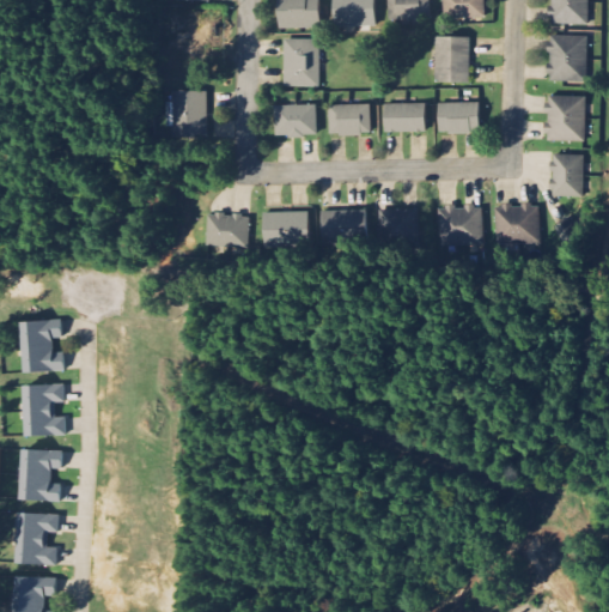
[(318,28),(318,0),(275,0),(276,28),(318,28)]
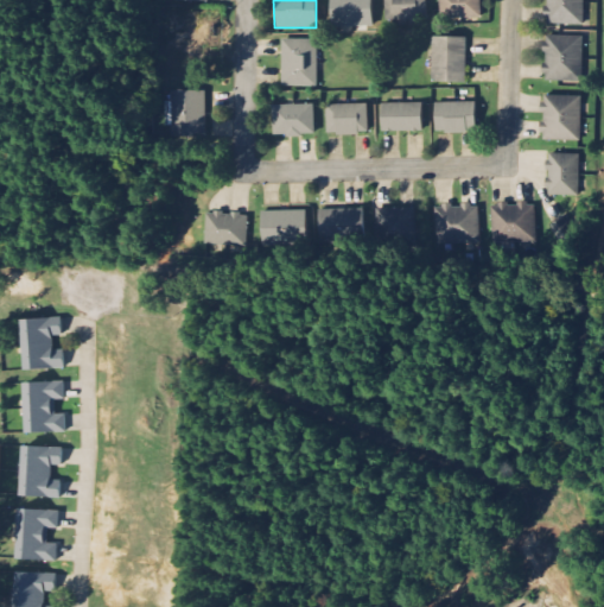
[(372,25),(370,0),(329,0),(329,26),(372,25)]
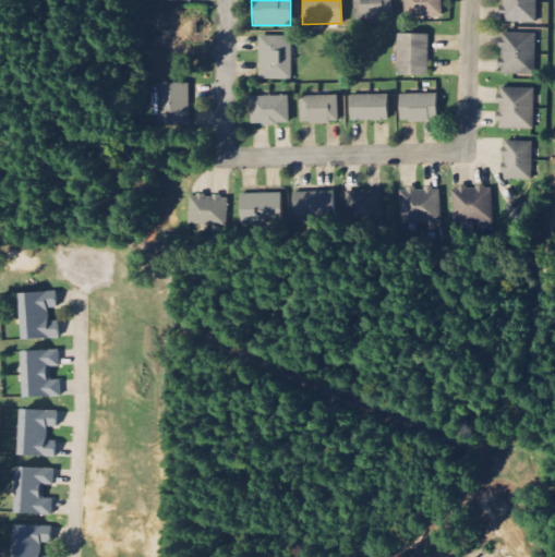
[(352,0),(352,17),(390,17),(389,0),(352,0)]
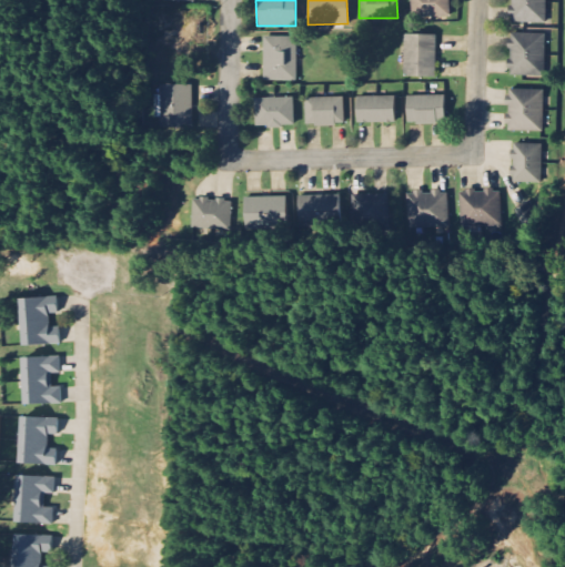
[(410,0),(410,17),(449,17),(447,0),(410,0)]
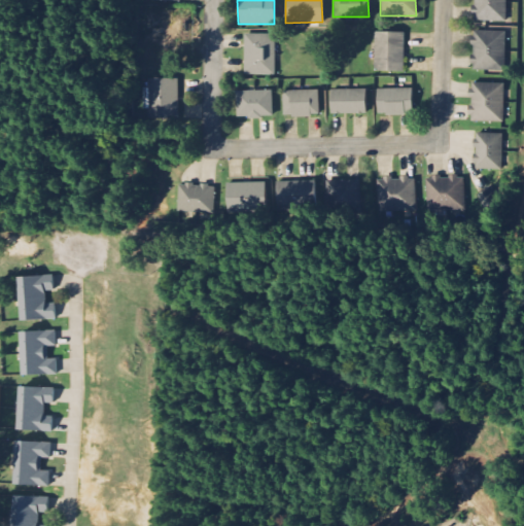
[(472,0),(472,21),(504,21),(504,0),(472,0)]
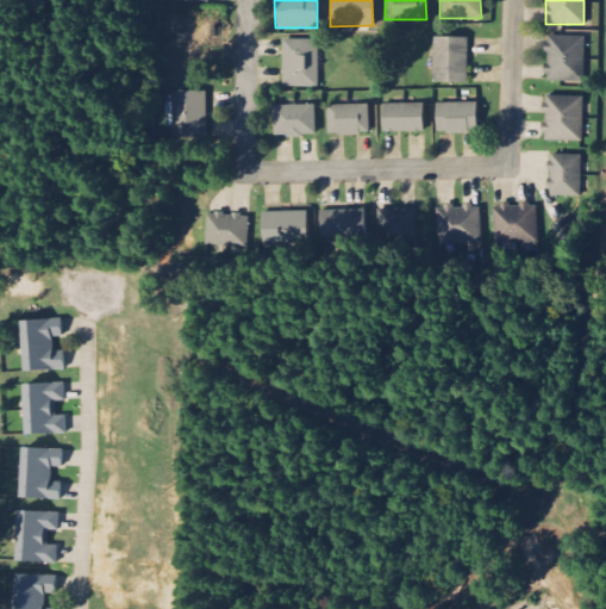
[(581,81),(582,36),(544,35),(543,80),(581,81)]
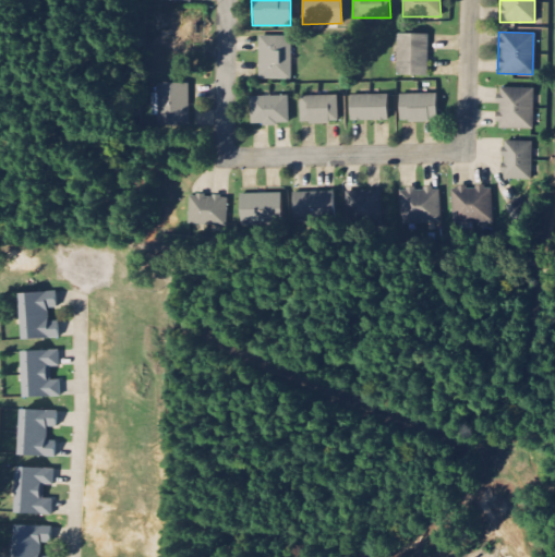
[(394,74),(426,75),(427,34),(395,34),(394,74)]
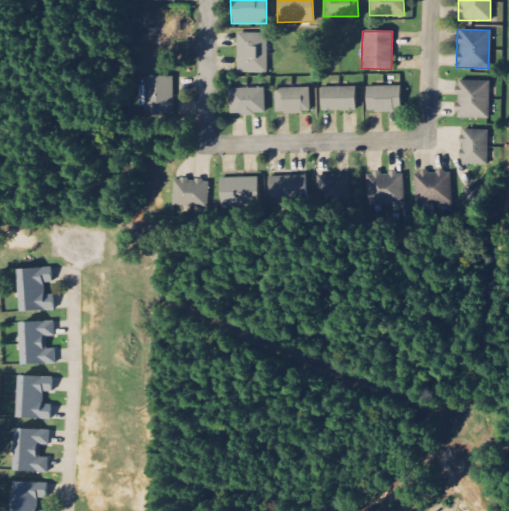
[(235,72),(266,73),(266,33),(236,32),(235,72)]
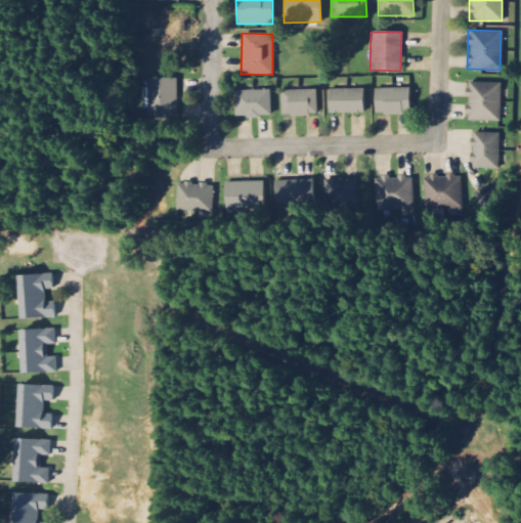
[(177,79),(147,78),(146,117),(176,118),(177,79)]
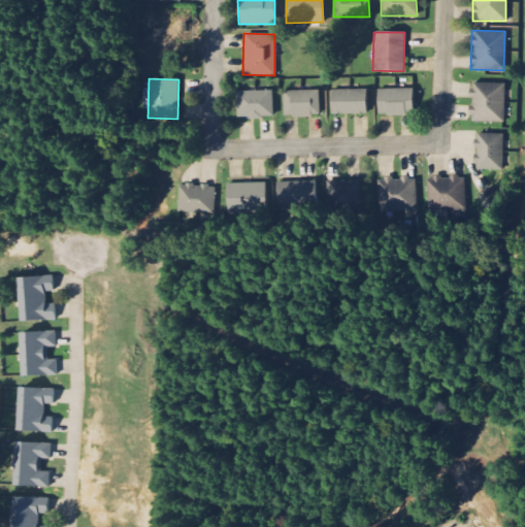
[(512,123),(512,106),(504,105),(505,84),(469,83),(468,121),(512,123)]
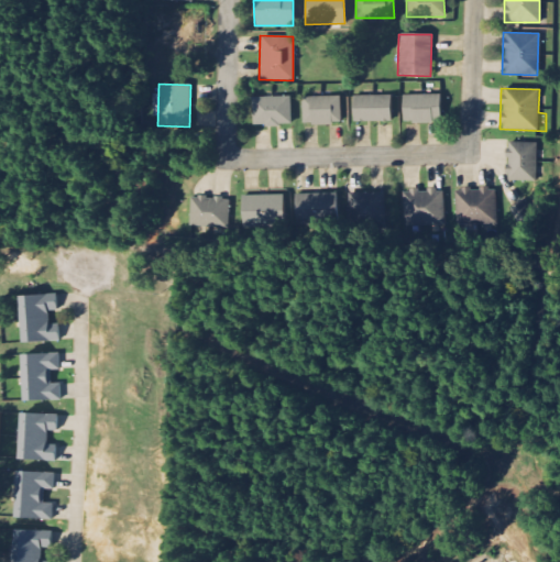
[(402,94),(402,122),(438,122),(438,94),(402,94)]
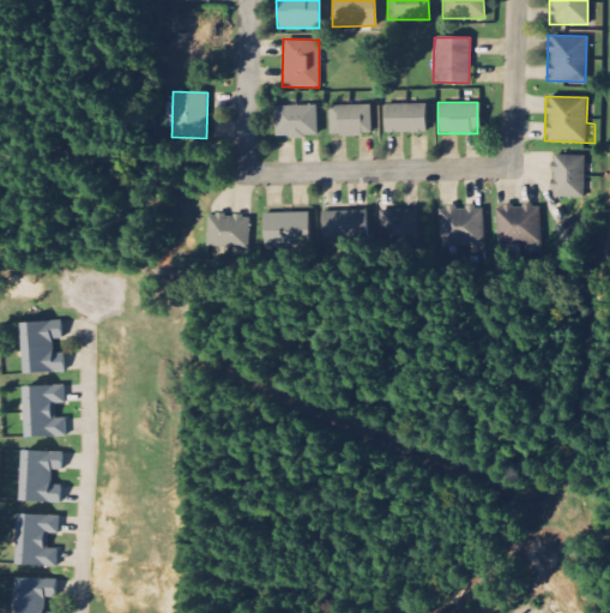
[(382,104),(384,132),(424,131),(424,103),(382,104)]
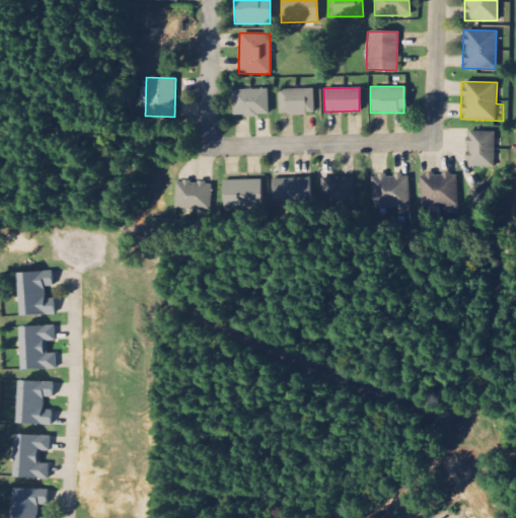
[(268,115),(267,88),(231,89),(232,116),(268,115)]
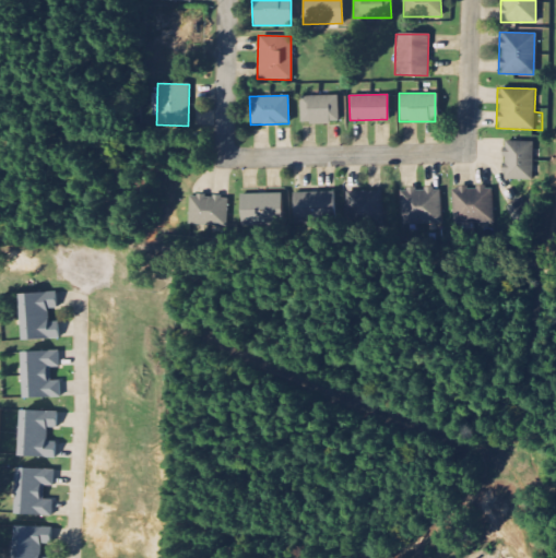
[(336,95),(298,96),(299,123),(338,122),(336,95)]
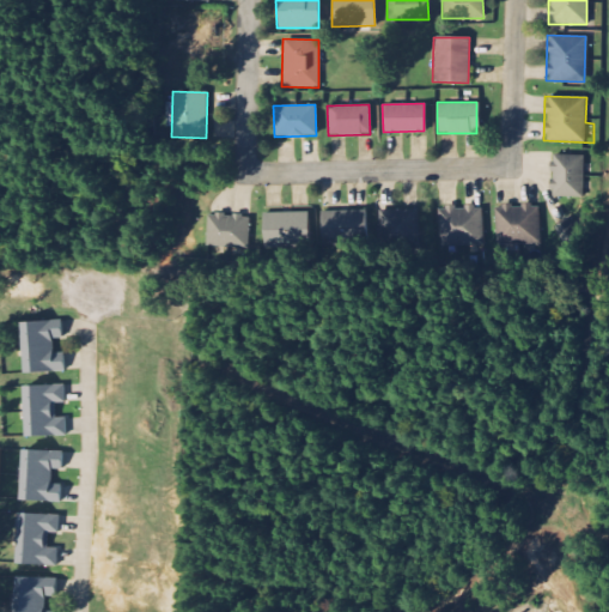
[(552,195),(580,194),(578,153),(550,155),(552,195)]
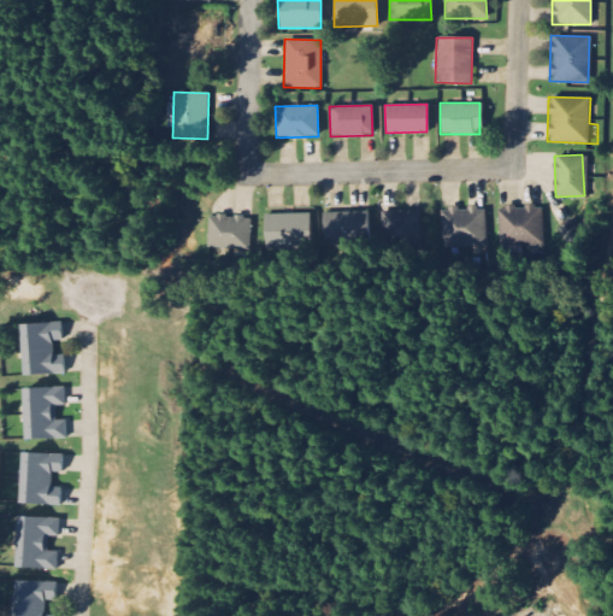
[(437,209),(442,248),(485,242),(481,204),(437,209)]
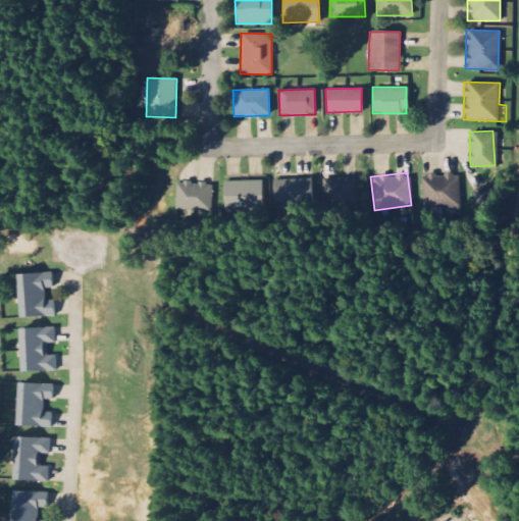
[(457,172),(421,173),(422,207),(458,207),(457,172)]
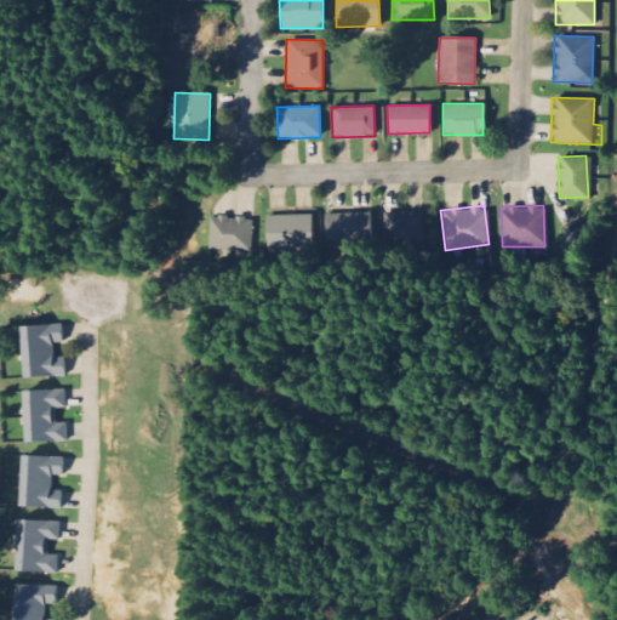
[(324,212),(324,240),(371,239),(371,211),(324,212)]
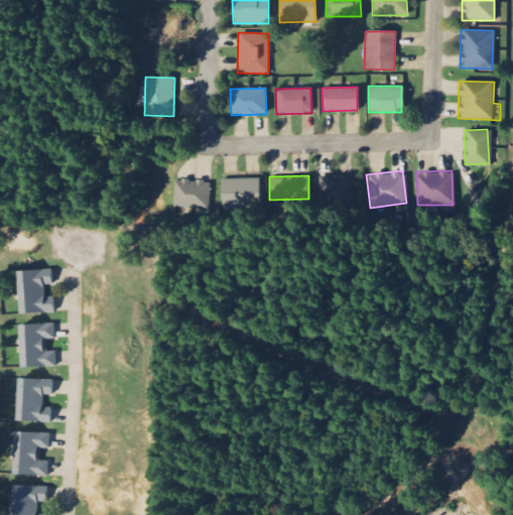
[(352,175),(317,176),(318,203),(353,202),(352,175)]
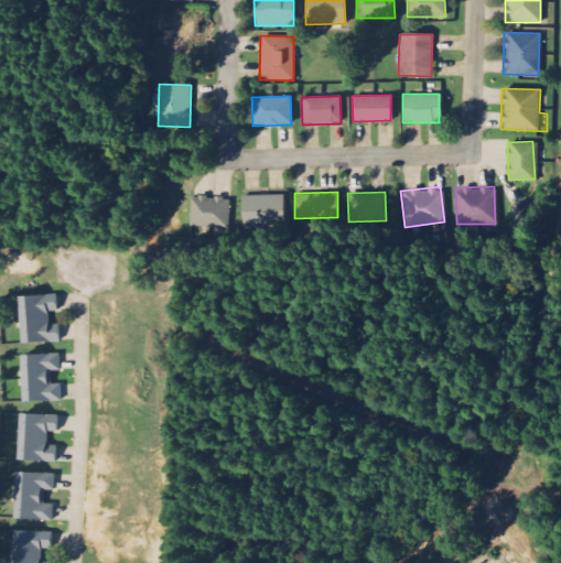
[(240,194),(240,222),(269,222),(268,214),(283,213),(283,193),(240,194)]
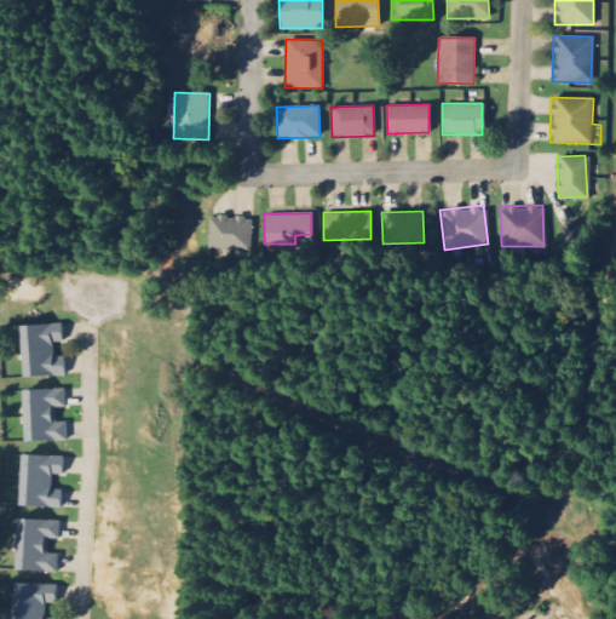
[(248,248),(249,216),(207,215),(206,247),(248,248)]
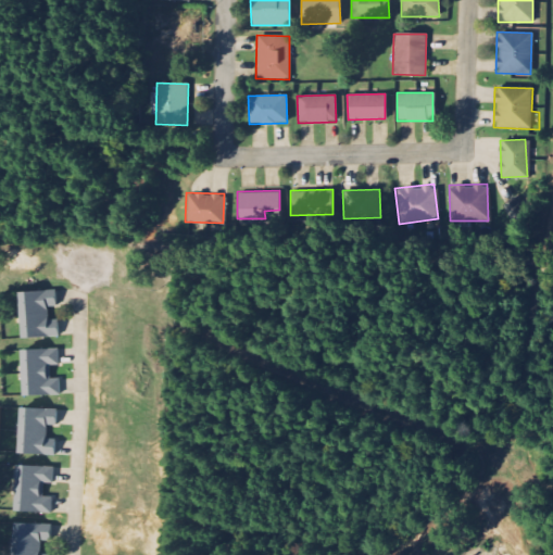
[(20,338),(57,336),(55,319),(47,320),(47,305),(55,305),(54,289),(17,291),(20,338)]
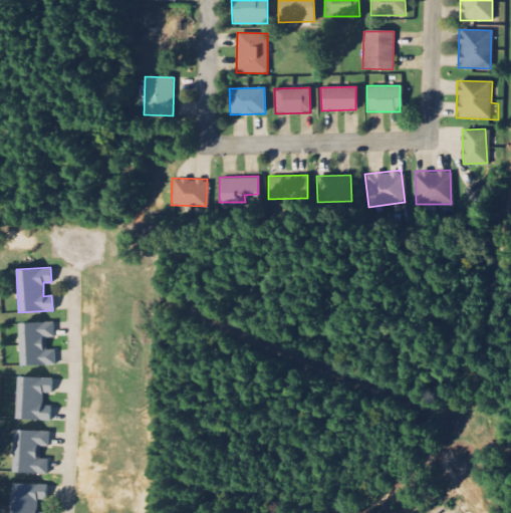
[(52,321),(18,322),(20,365),(54,364),(54,348),(45,349),(44,336),(52,336),(52,321)]
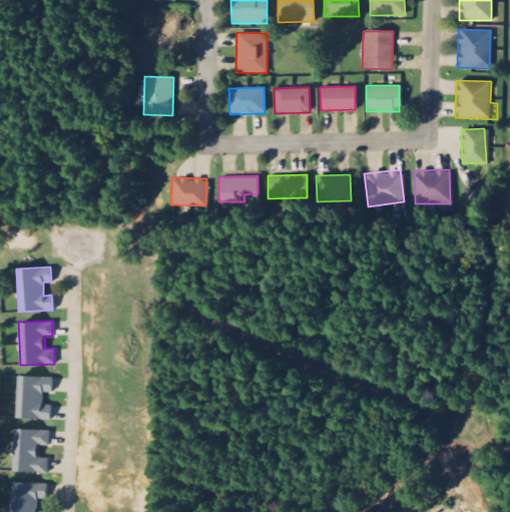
[(51,377),(17,376),(16,418),(49,419),(49,405),(41,404),(41,391),(50,392),(51,377)]
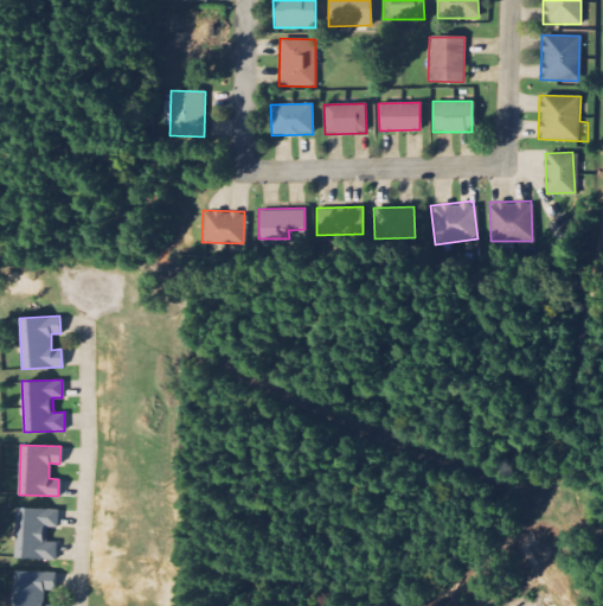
[(46,527),(57,527),(57,509),(17,508),(15,557),(55,559),(56,541),(46,541),(46,527)]
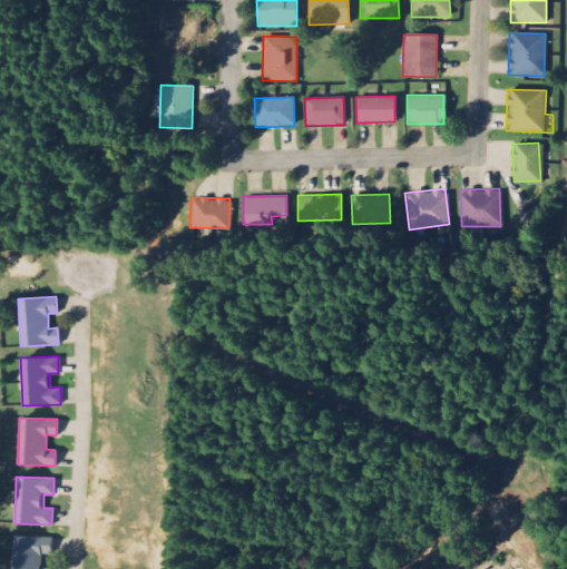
[(50,553),(51,537),(12,535),(11,568),(48,568),(40,567),(40,553),(50,553)]
